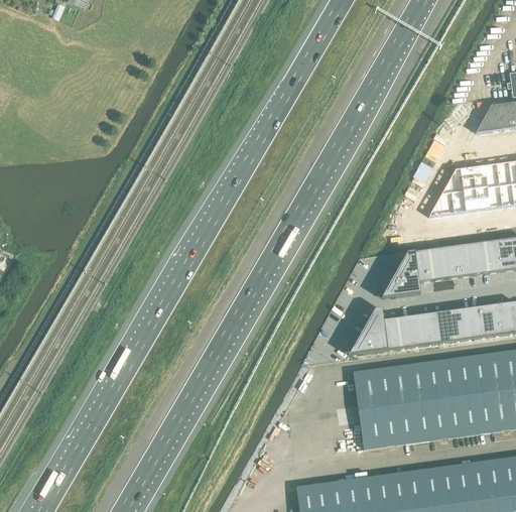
[(515,100),(491,104),(476,132),(515,126),(515,100)]
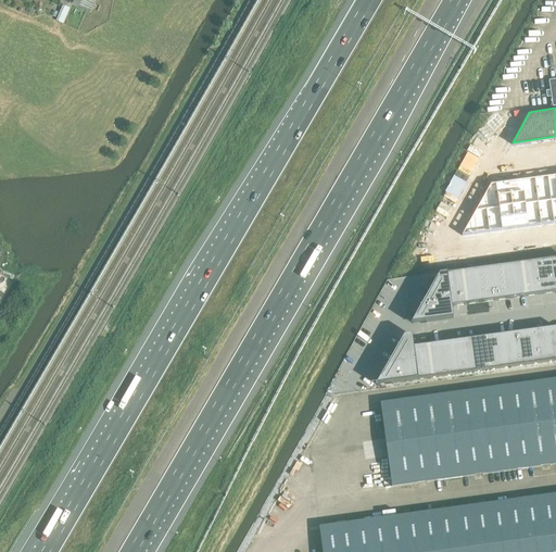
[(555,172),(491,180),(462,231),(555,218),(555,172)]
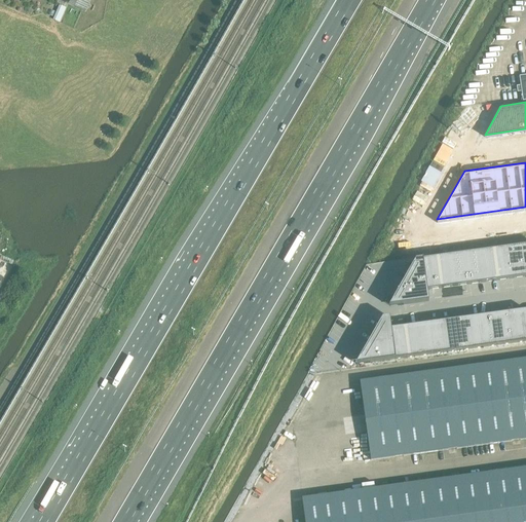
[(397,291),(389,303),(398,301),(428,297),(427,286),(525,271),(525,240),(416,256),(397,291)]
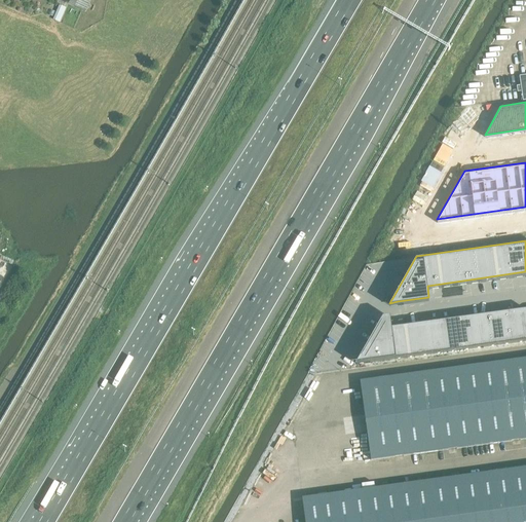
[(382,315),(357,362),(365,361),(525,337),(525,306),(391,326),(389,314),(382,315)]
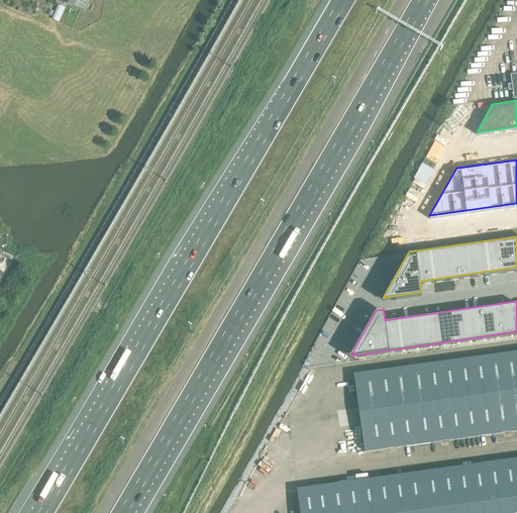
[(516,427),(516,349),(354,372),(365,449),(516,427)]
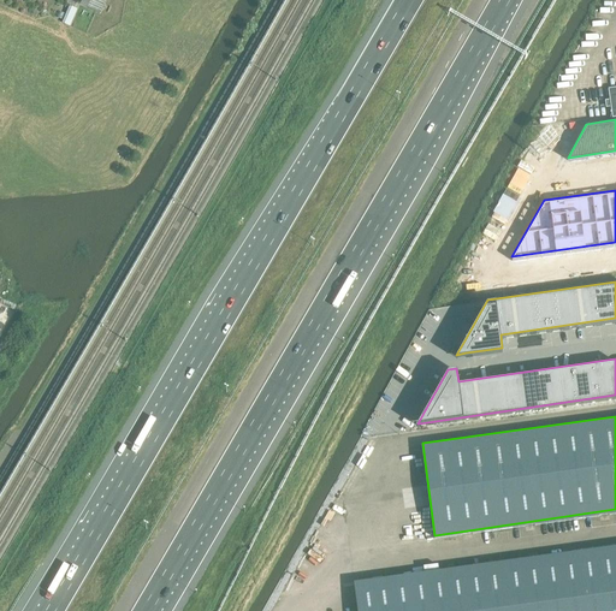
[(615,610),(615,544),(355,580),(359,610),(615,610)]
